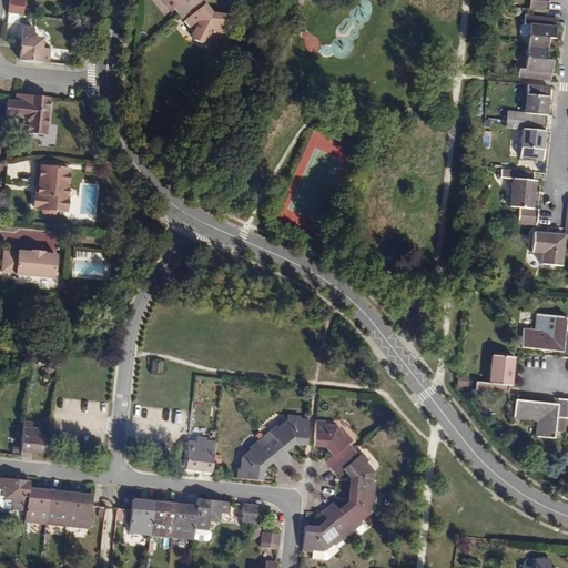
[(24,0),(9,0),(8,11),(23,13),(24,0)]
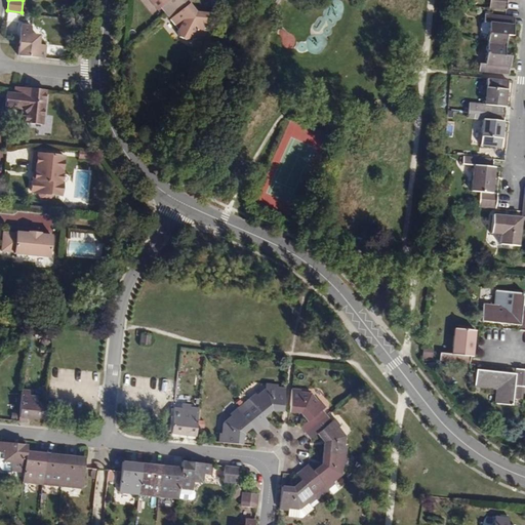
[(168,9),(178,0),(158,0),(161,3),(163,2),(168,9)]
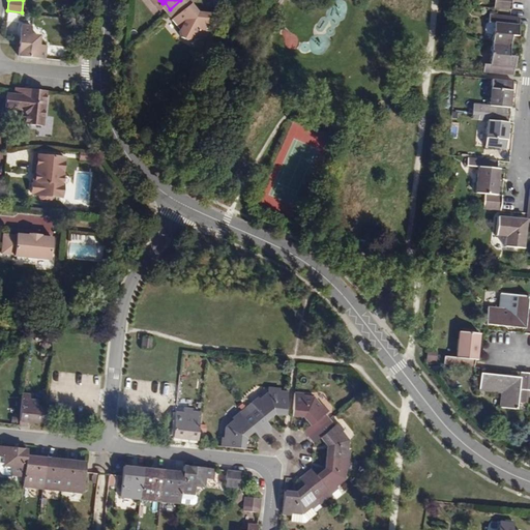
[(194,0),(180,0),(170,9),(175,16),(171,20),(178,30),(178,31),(179,38),(185,41),(192,39),(193,37),(205,39),(208,15),(197,13),(189,4),(194,0)]
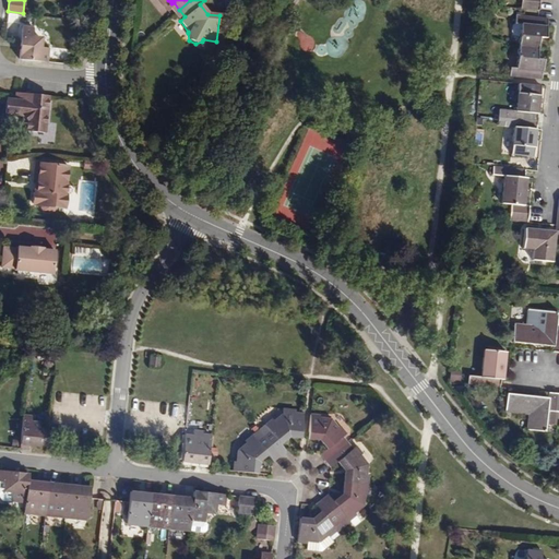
[(520,0),(520,8),(538,10),(539,0),(520,0)]
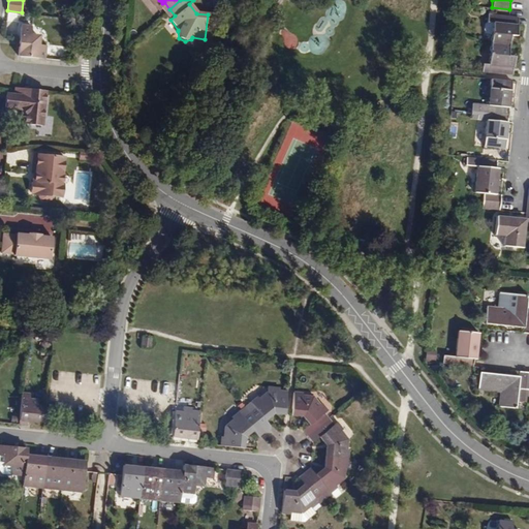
[(164,2),(162,3),(158,6),(164,13),(169,9),(164,2)]
